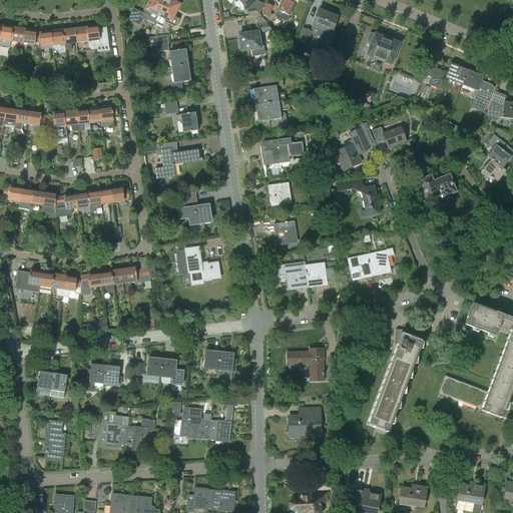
[(132,9),(127,20),(138,25),(142,18),(154,24),(158,16),(165,0),(149,0),(143,14),(132,9)]
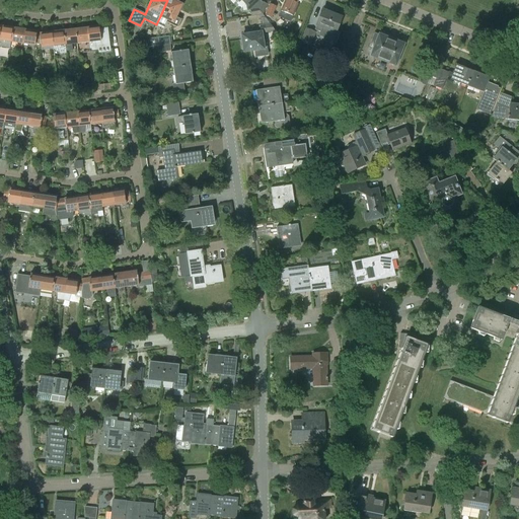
[(167,0),(160,16),(167,20),(165,22),(176,28),(180,20),(175,17),(181,5),(174,2),(174,1),(172,0),(167,0)]
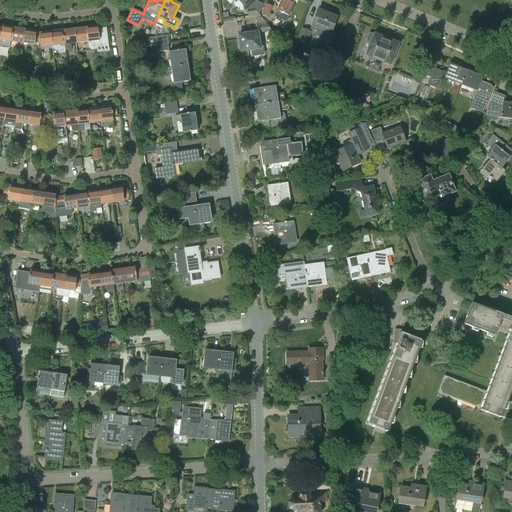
[(281,0),(274,17),(287,22),(295,2),(296,2),(297,1),(294,0),(281,0)]
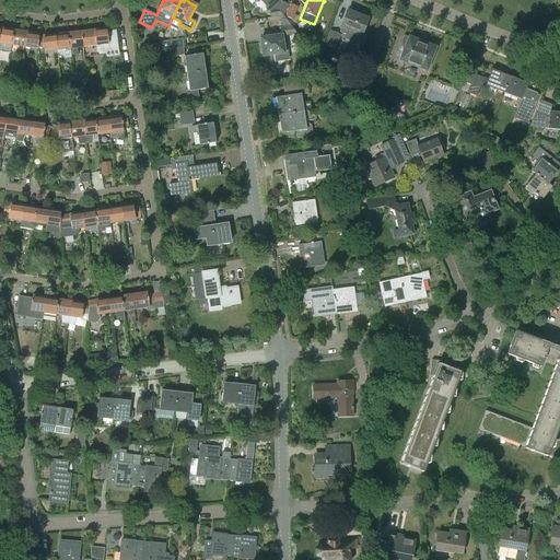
[(269,10),(270,19),(283,16),(288,4),(281,2),(278,9),(269,10)]
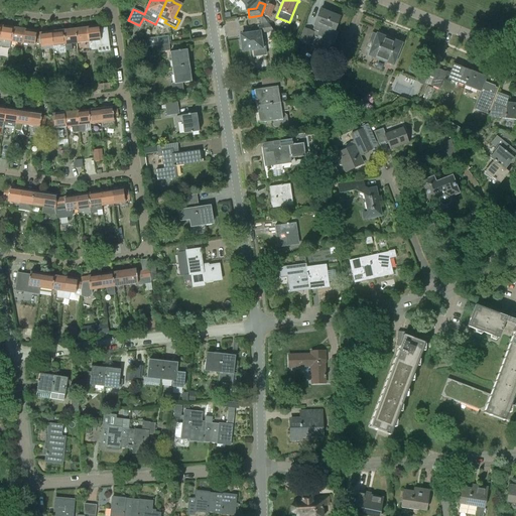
[(263,16),(269,18),(274,7),(268,4),(263,16)]
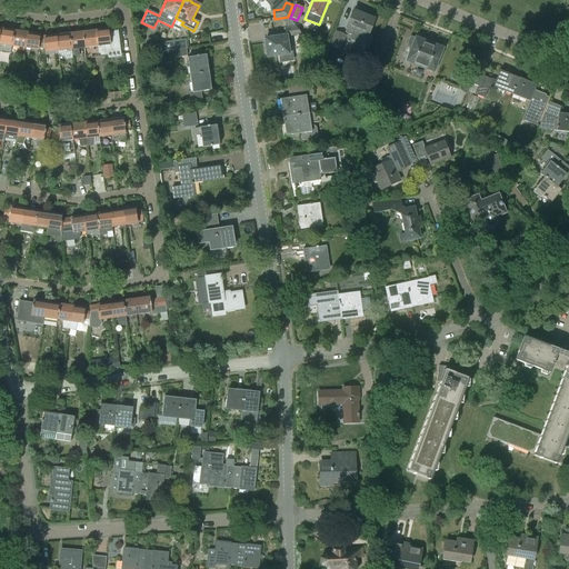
[(353,11),(345,33),(351,36),(352,31),(367,37),(371,26),(373,19),(355,12),(355,11),(353,11)]
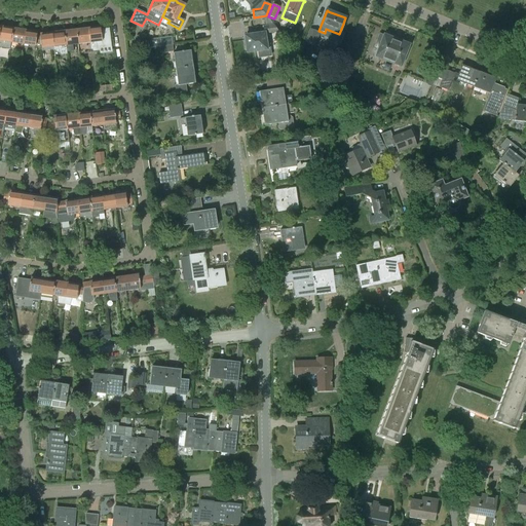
[(250,36),(245,36),(246,44),(245,46),(245,50),(247,50),(248,52),(267,49),(266,41),(270,40),(269,33),(278,32),(274,26),(268,17),(264,19),(265,27),(263,27),(264,34),(259,34),(259,33),(250,35),(250,36)]
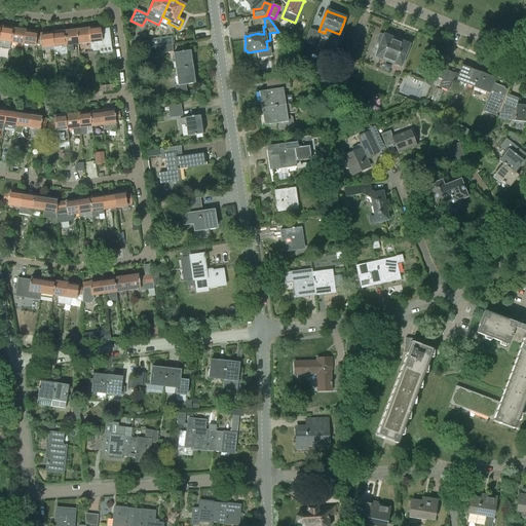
[(1,27),(0,33),(0,59),(8,60),(11,43),(13,29),(1,27)]
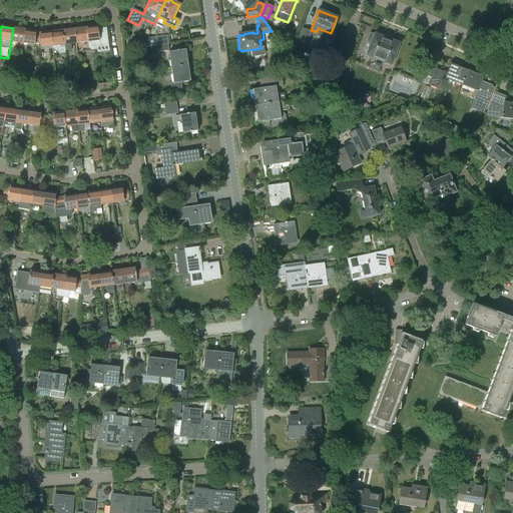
[(98,27),(86,28),(89,52),(94,51),(94,50),(96,50),(96,47),(108,46),(106,28),(98,29),(98,27)]
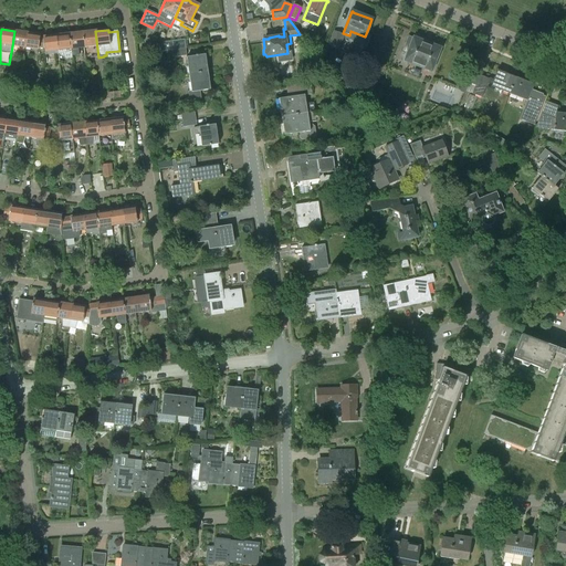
[(28,33),(14,31),(12,46),(24,49),(28,33)]
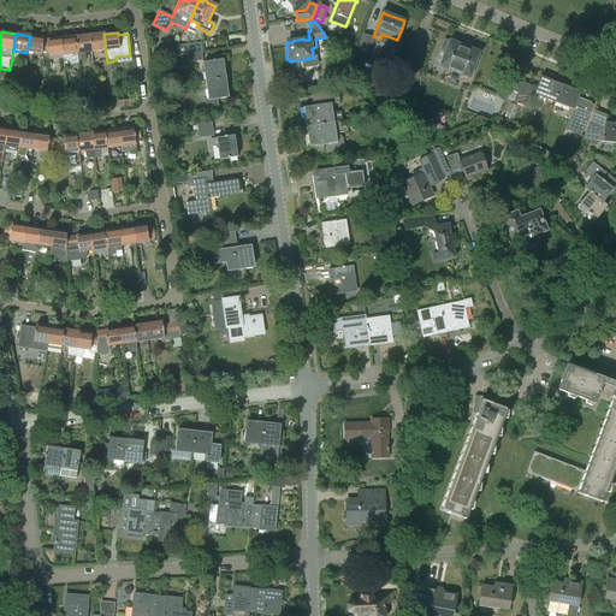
[(104,34),(89,35),(92,53),(99,52),(100,63),(107,63),(104,34)]
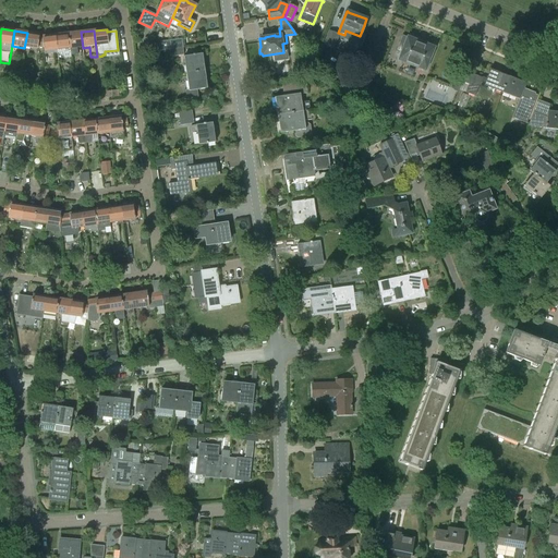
[(81,32),(68,34),(71,56),(79,56),(77,48),(83,48),(81,32)]
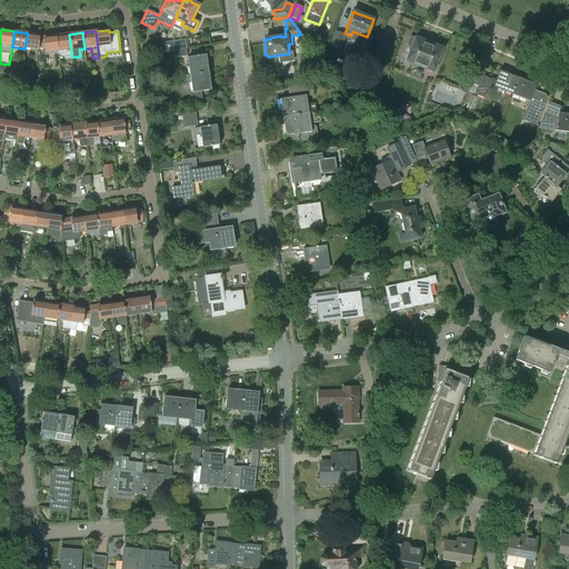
[(329,47),(340,50),(345,36),(335,32),(329,47)]
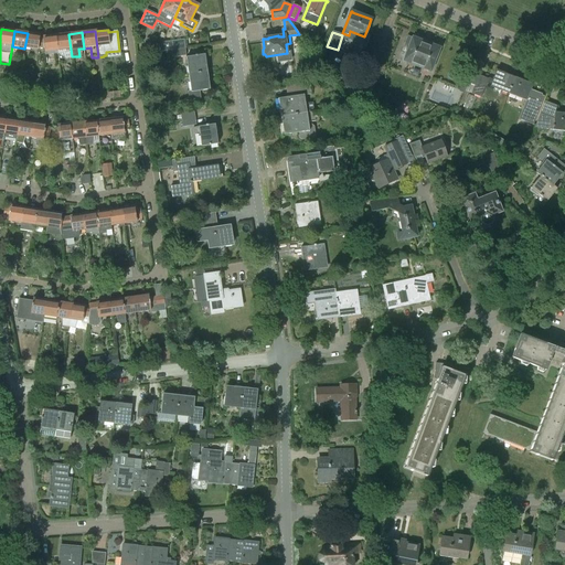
[(40,34),(28,33),(24,49),(38,50),(39,48),(44,49),(43,40),(40,39),(40,34)]
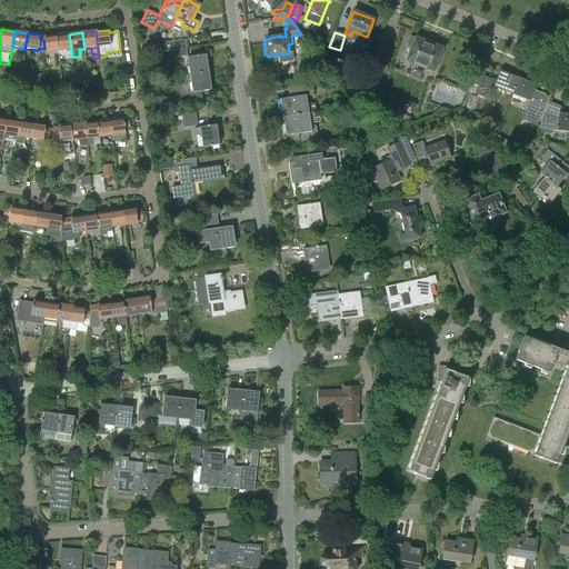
[(69,35),(56,36),(58,51),(58,55),(63,53),(65,55),(66,58),(67,59),(72,59),(72,57),(69,35)]
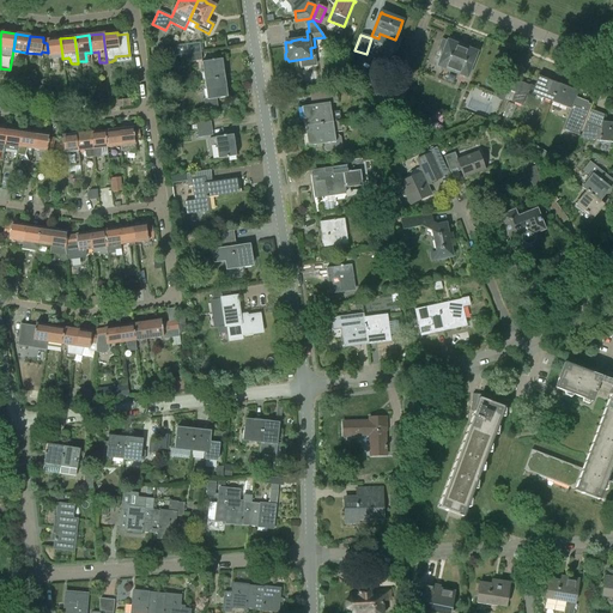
[(60,38),(47,40),(47,43),(48,53),(48,60),(62,59),(62,55),(60,38)]
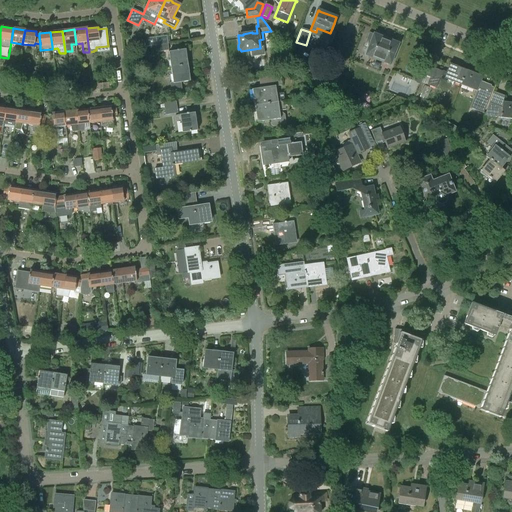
[(367,48),(364,55),(390,65),(398,44),(374,34),(373,35),(369,33),(364,46),(367,48)]
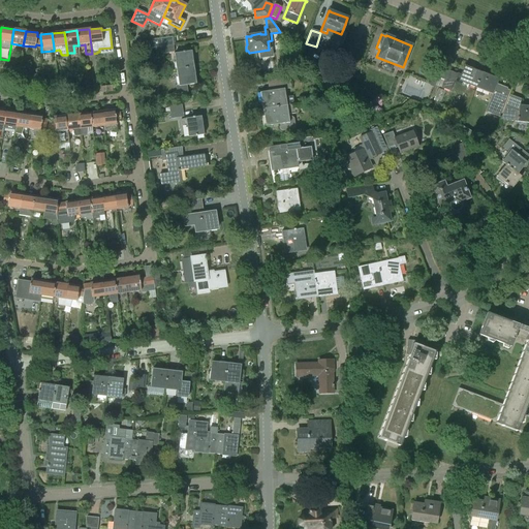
[(136,37),(130,52),(149,49),(151,43),(136,37)]
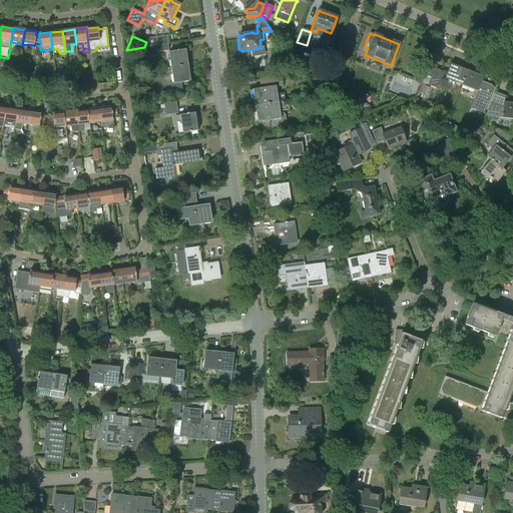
[(146,42),(144,47),(155,45),(165,44),(164,36),(148,39),(146,42)]
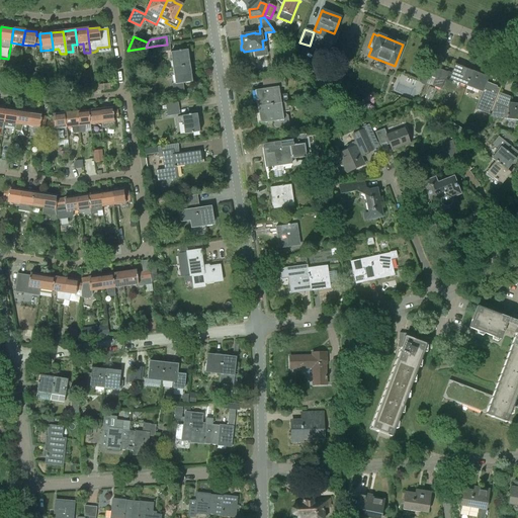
[(169,44),(167,45),(157,46),(158,53),(170,52),(169,44)]
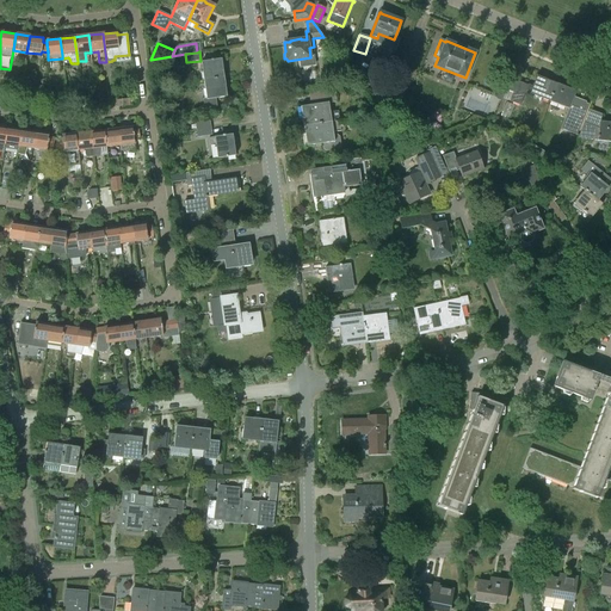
[(221,60),(201,62),(204,81),(223,79),(221,60)]
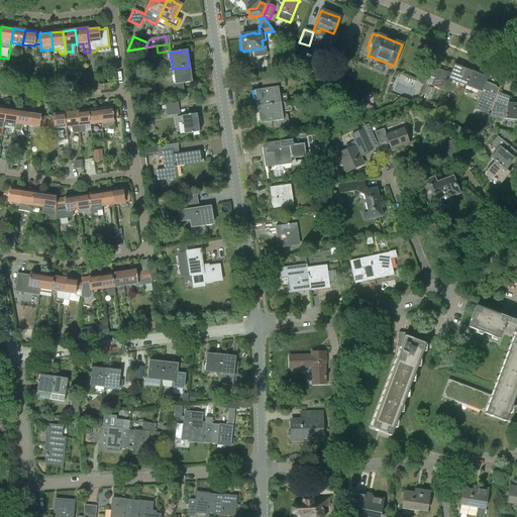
[(331,65),(322,92),(335,97),(345,70),(331,65)]
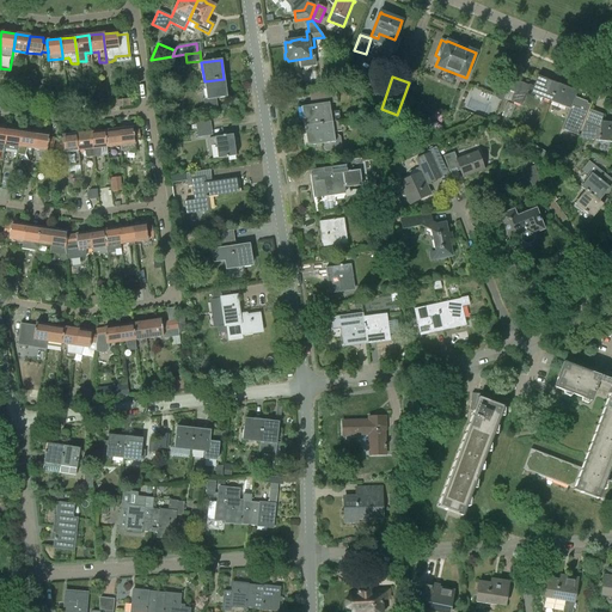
[(512,79),(503,99),(521,106),(527,91),(531,92),(531,95),(534,96),(533,101),(540,103),(542,99),(550,102),(557,84),(538,77),(533,87),(512,79)]
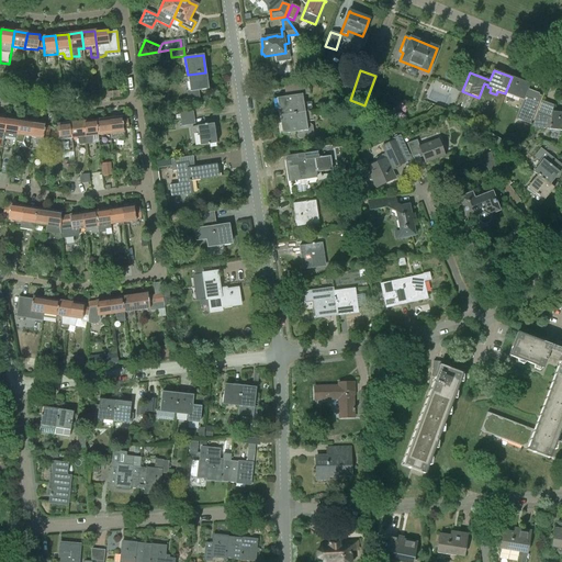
[(190,91),(187,92),(188,101),(200,100),(199,91),(209,89),(205,72),(188,75),(190,91)]
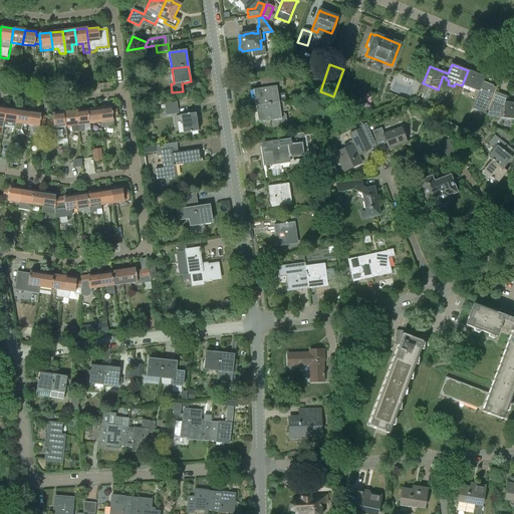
[(468,70),(462,85),(478,92),(479,90),(483,92),(479,101),(475,100),(472,109),(485,114),(495,89),(482,83),(484,77),(468,70)]
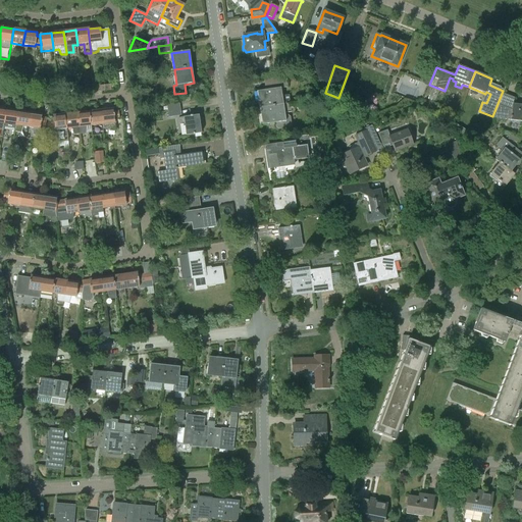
[(257,92),(259,108),(290,103),(289,95),(281,96),(280,89),(288,88),(285,76),(269,80),(271,90),(257,92)]
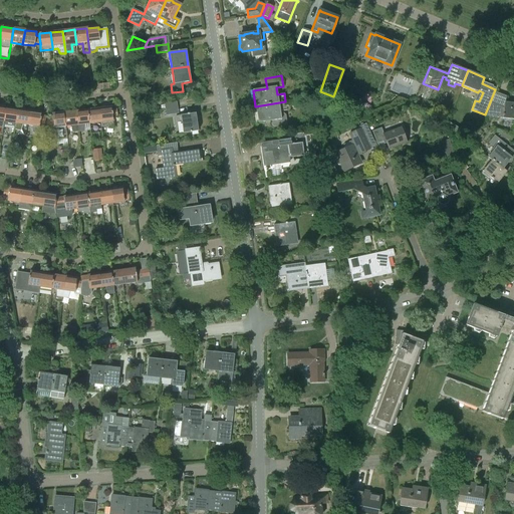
[(486,116),(513,119),(513,103),(505,102),(506,96),(495,92),(491,104),(486,116)]
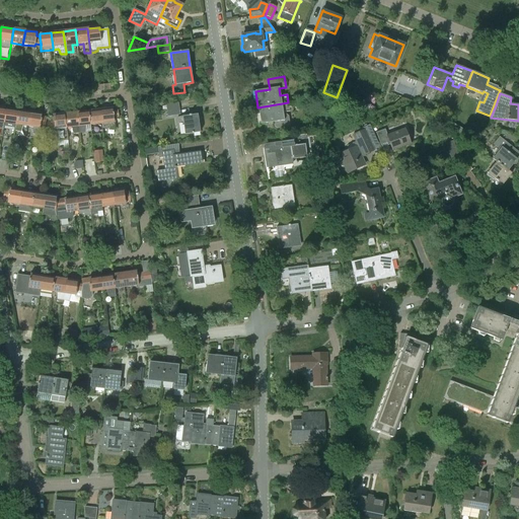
[(288,102),(257,107),(261,125),(275,123),(276,127),(278,129),(290,127),(288,116),(286,114),(283,114),(283,113),(290,112),(288,102)]
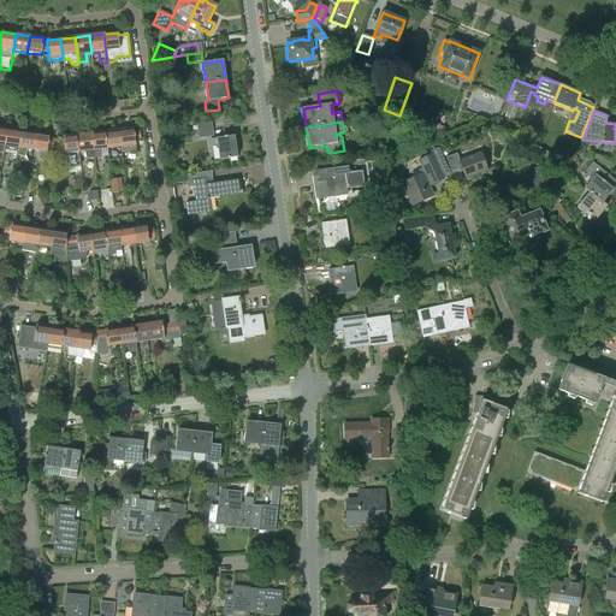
[(134,129),(119,131),(122,148),(122,153),(136,152),(135,142),(141,141),(140,131),(134,131),(134,129)]
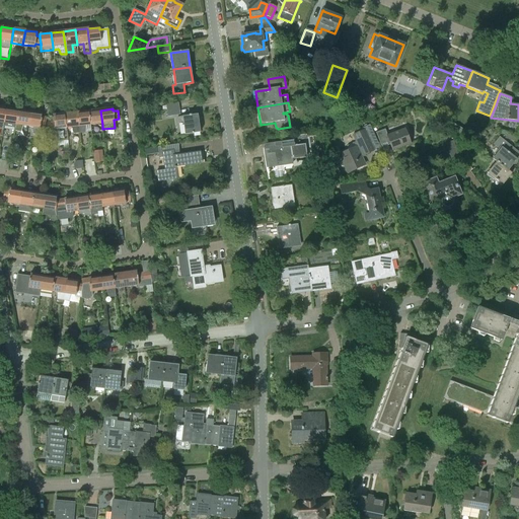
[(4,124),(3,126),(15,128),(18,110),(6,109),(4,124)]
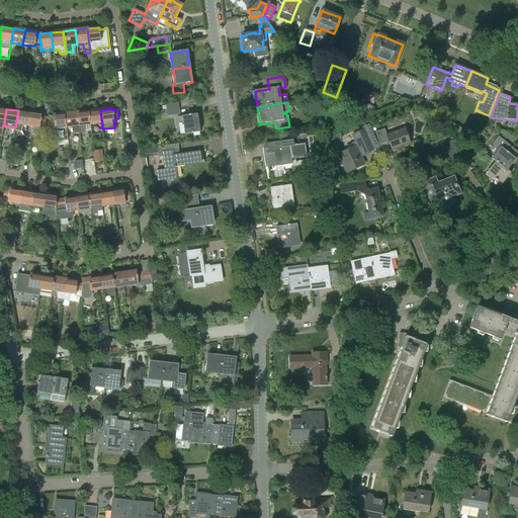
[(17,137),(26,138),(30,112),(18,110),(15,127),(15,132),(17,132),(17,137)]
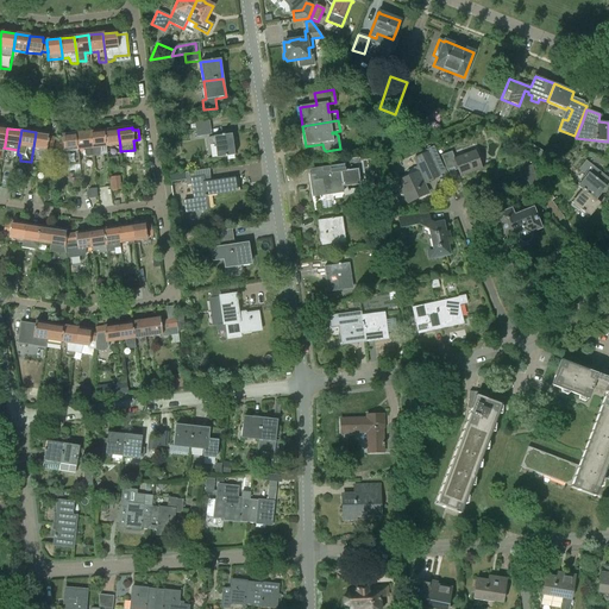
[(118,130),(104,131),(106,148),(120,146),(118,130)]
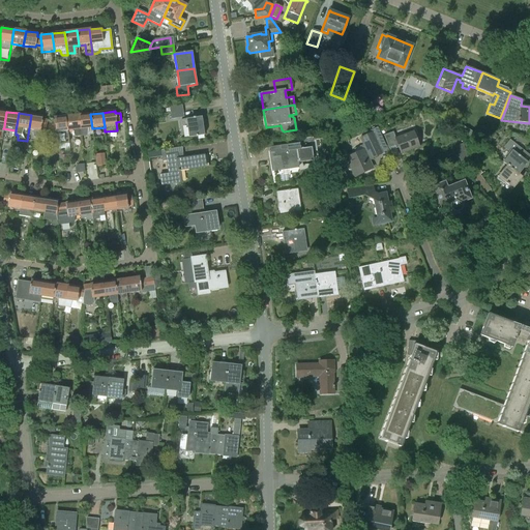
[(79,115),(81,136),(81,137),(87,136),(88,128),(92,128),(90,114),(79,115)]
